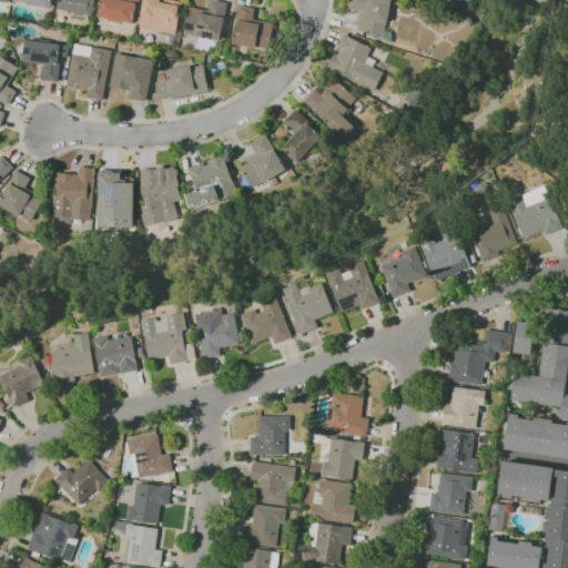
[(94,0),(92,14),(59,8),(60,0),(94,0)]
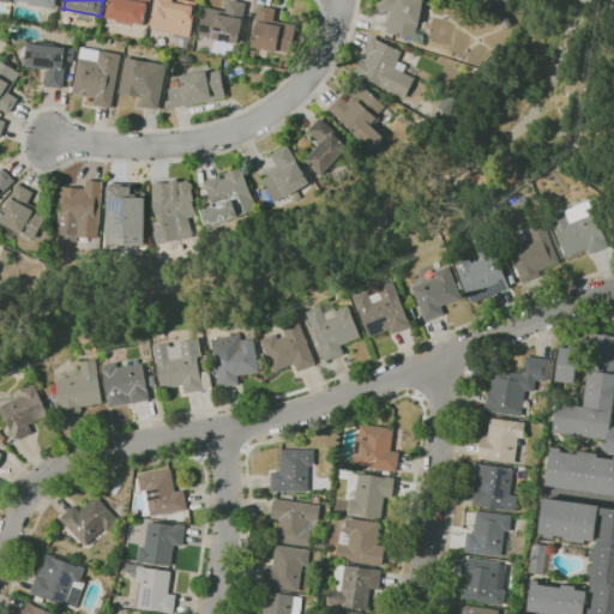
[(132,25),(118,22),(118,19),(107,17),(109,0),(150,0),(150,6),(148,5),(144,24),(133,23),(132,25)]
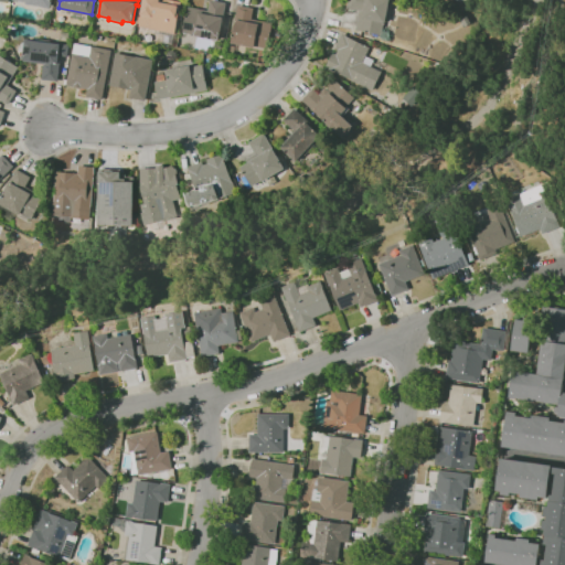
[(171,35),(158,33),(158,30),(138,25),(142,0),(171,0),(182,2),(176,34),(171,33),(171,35)]
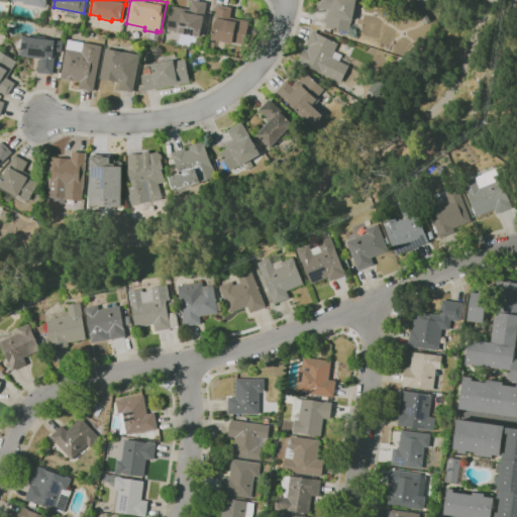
[(200,36),(179,33),(179,31),(168,29),(170,16),(171,16),(173,6),(191,9),(193,0),(207,2),(204,18),(203,18),(200,36)]
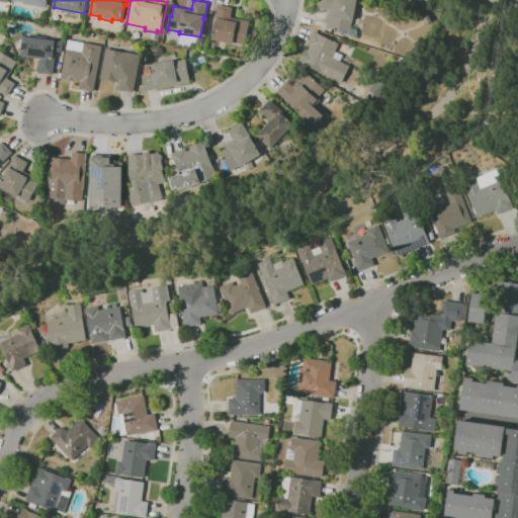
[(350,31),(328,27),(331,9),(318,7),(319,0),(357,0),(354,21),(352,21),(350,31)]
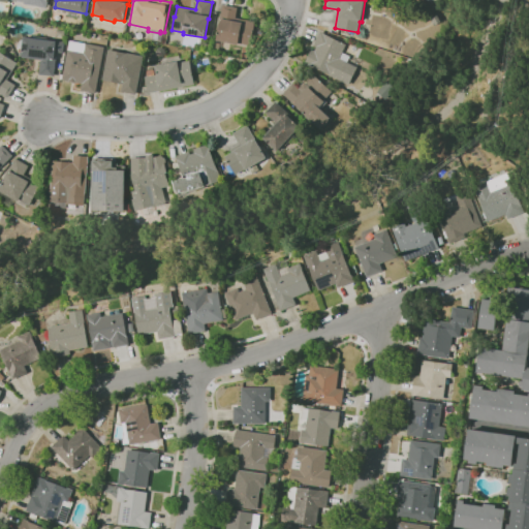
[(239,44),(217,40),(218,35),(217,35),(221,19),(220,19),(223,4),(239,7),(237,18),(252,21),(249,35),(241,34),(239,44)]
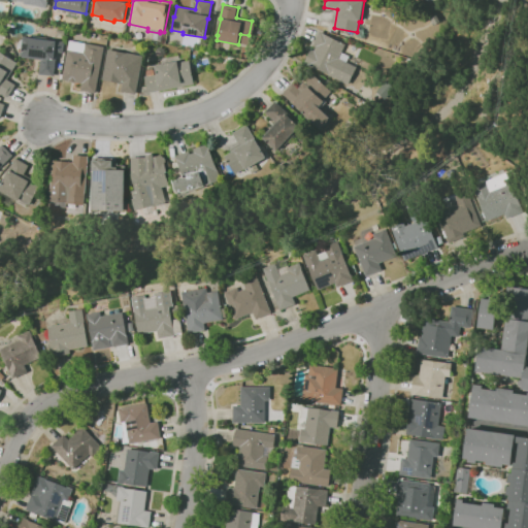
[(24,36),(65,41),(64,53),(56,52),(56,58),(57,58),(55,76),(39,74),(41,59),(22,57),(22,54),(17,53),(9,37),(22,31),(24,36)]
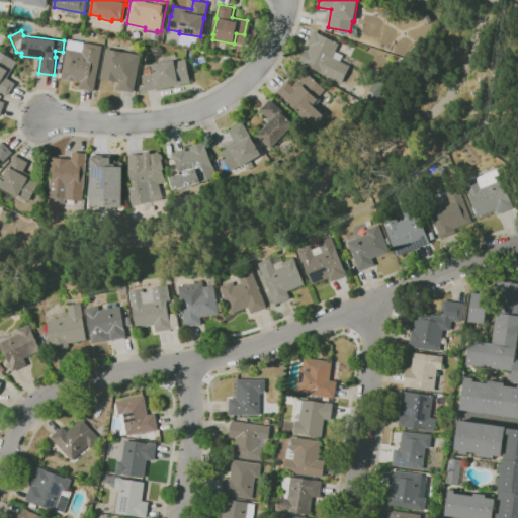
[(342,83),(298,63),(306,48),(309,50),(311,46),(308,44),(315,30),(319,32),(319,33),(339,44),(335,52),(352,60),(349,66),(350,66),(342,83)]
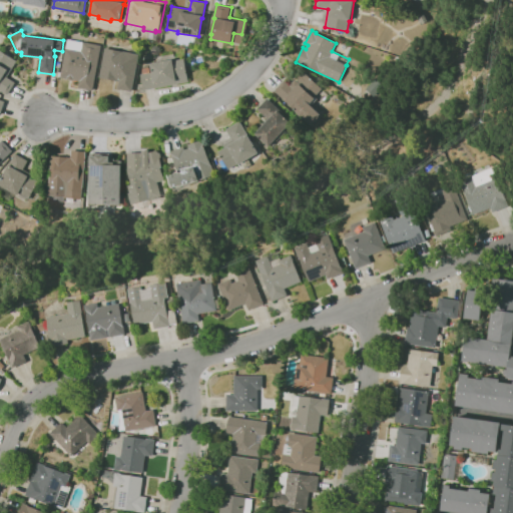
[(156,41),(149,40),(150,33),(157,34),(156,41)]
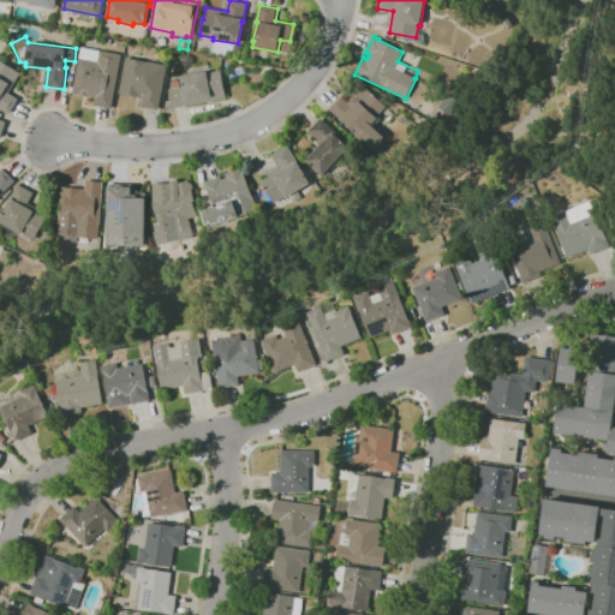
[(237,60),(230,52),(237,46),(244,53),(237,60)]
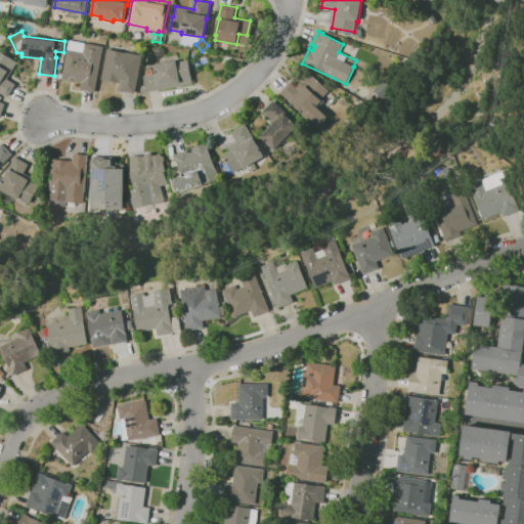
[(95,92),(81,89),(82,83),(75,81),(75,82),(69,81),(69,79),(62,78),(70,40),(103,46),(95,92)]
